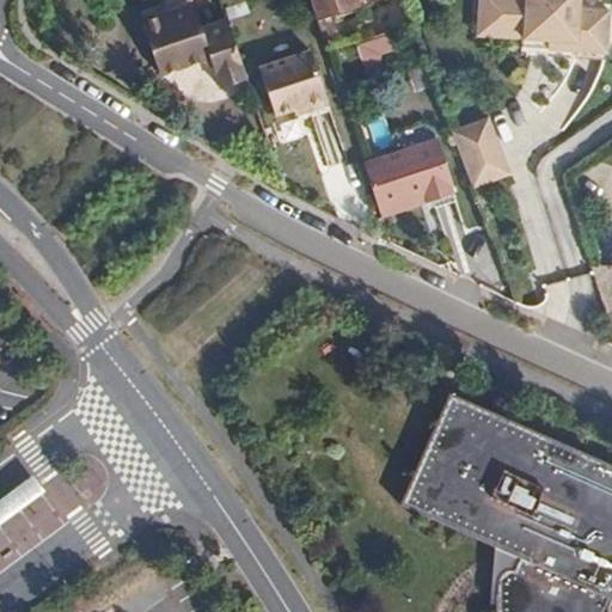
[(308,0),(312,10),(343,0),(308,0)]
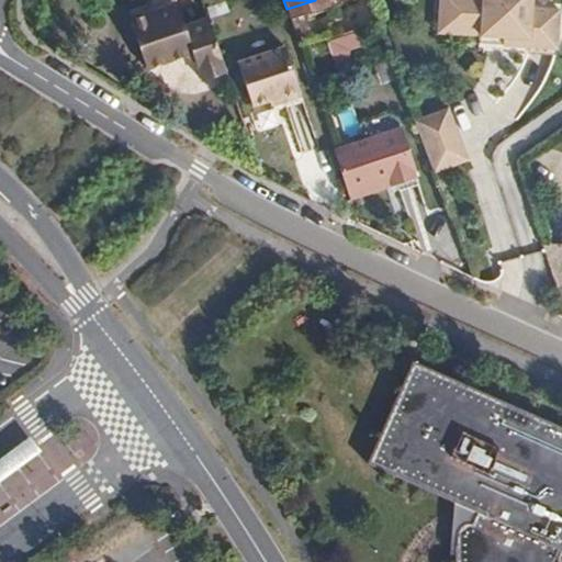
[(438,0),(438,32),(479,34),(479,36),(503,37),(503,44),(531,46),(555,47),(559,48),(561,7),(535,6),(534,6),(532,6),(532,0),(438,0)]
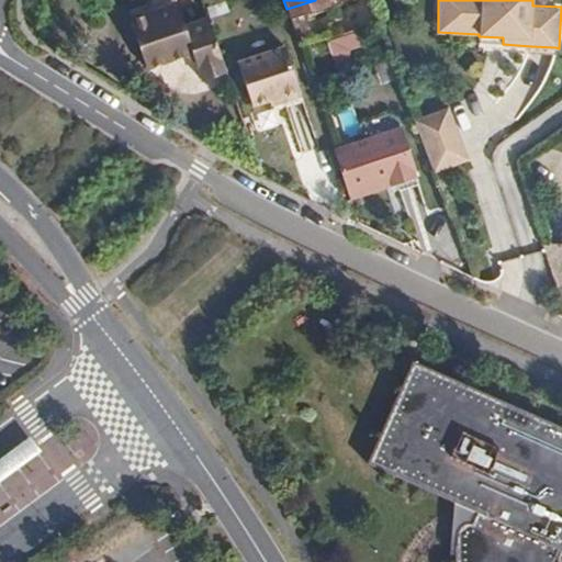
[(181,4),(133,20),(148,68),(180,58),(198,67),(201,78),(226,69),(208,14),(187,22),(181,4)]
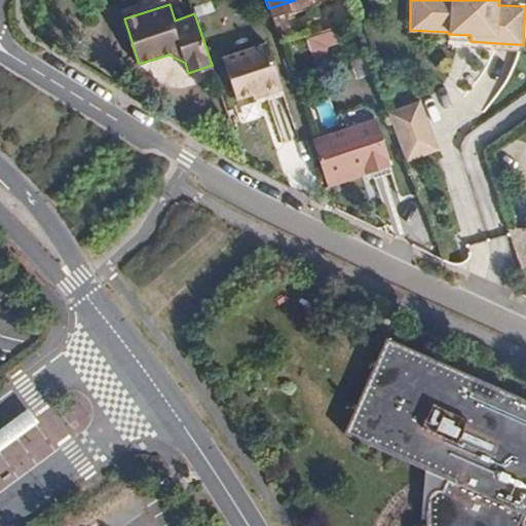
[(337,28),(308,38),(315,58),(344,46),(337,28)]
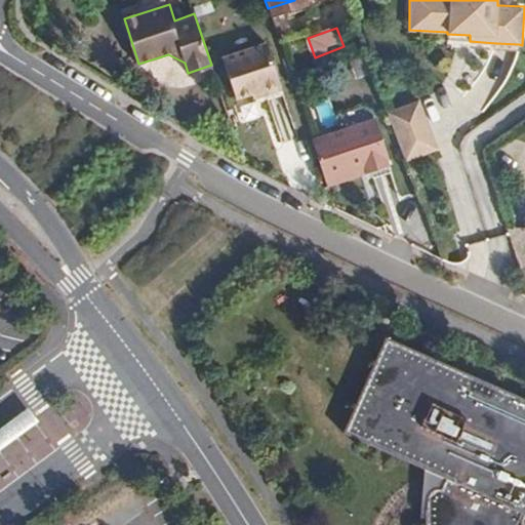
[(264,42),(220,55),(235,96),(260,88),(263,93),(279,88),(264,42)]
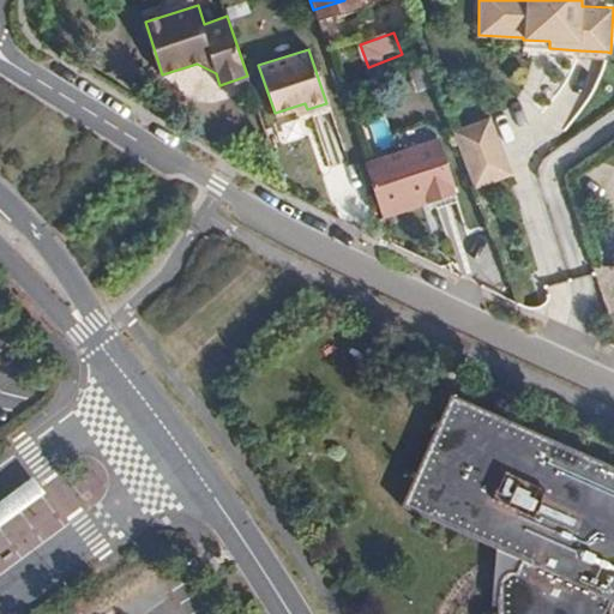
[(489,116),(451,131),(473,190),(511,175),(489,116)]
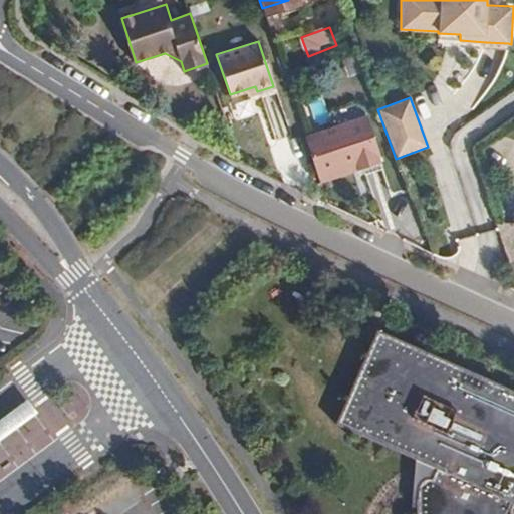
[(352,164),(355,172),(377,164),(374,158),(378,157),(362,115),(302,137),(315,178),(352,164)]
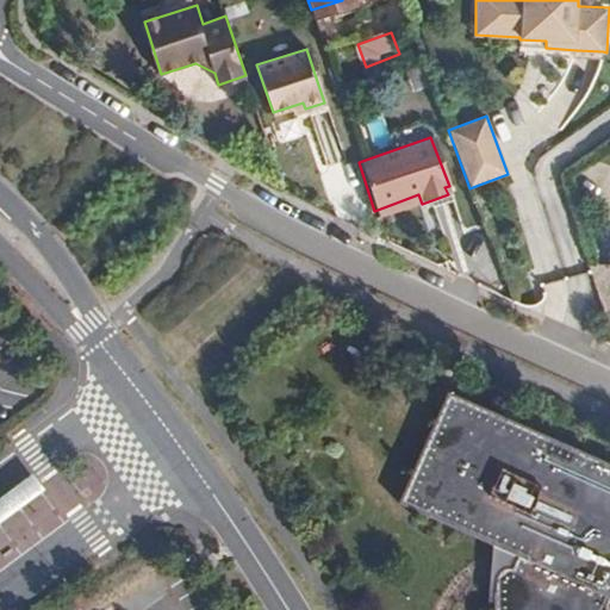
[(374,211),(377,219),(422,204),(418,194),(374,211)]
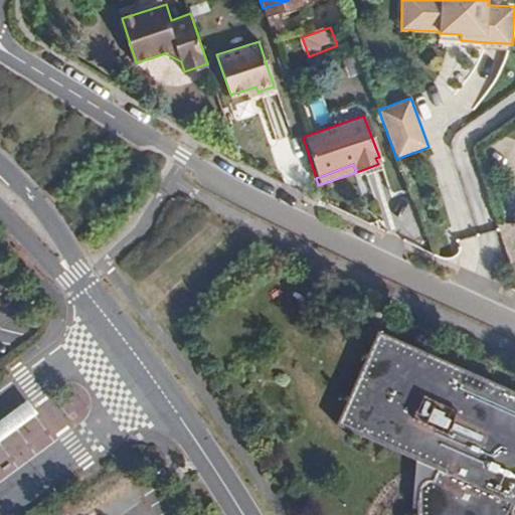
[(514,390),(379,331),(336,425),(437,469),(432,479),(424,481),(420,484),(419,486),(417,500),(416,507),(416,514),(513,514),(511,510),(514,504),(514,390)]
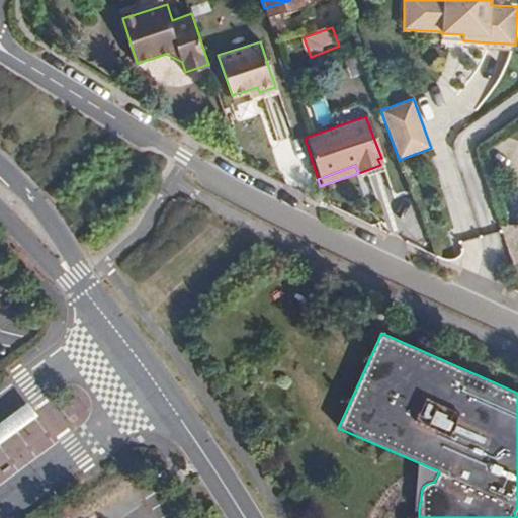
[(0,428),(0,448),(38,420),(29,407),(0,428)]
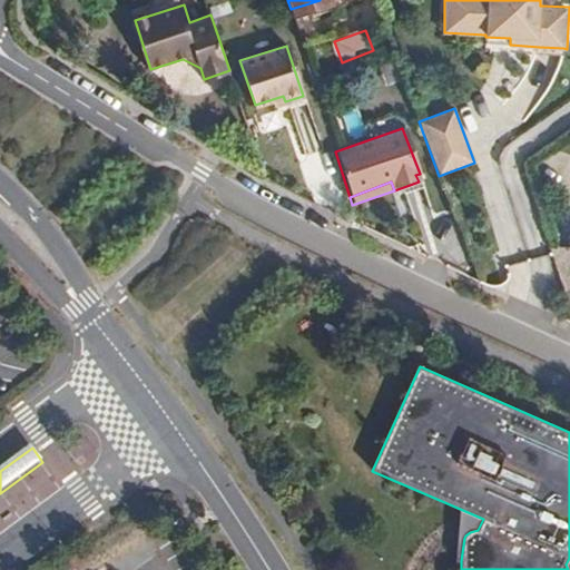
[(51,473),(0,511),(0,536),(62,490),(51,473)]
